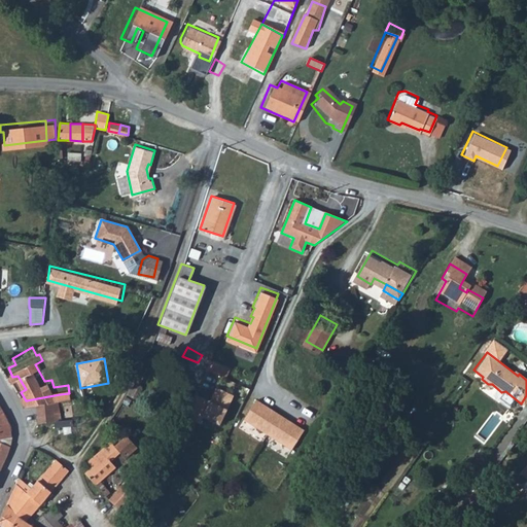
[(211,360),(206,371),(226,380),(231,369),(211,360)]
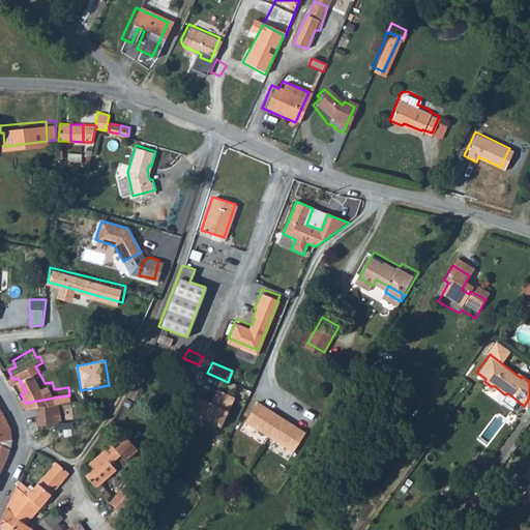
[(196,395),(184,416),(200,424),(203,417),(219,425),(234,396),(216,388),(210,402),(207,401),(196,395)]
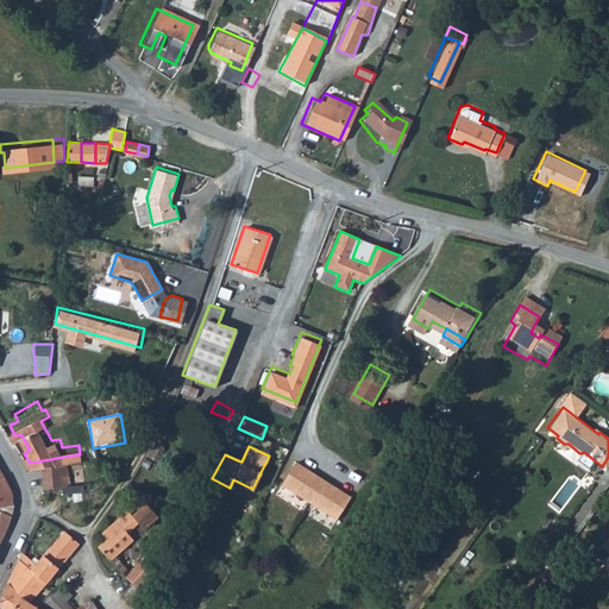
[(43,460),(46,482),(73,476),(69,456),(43,460)]
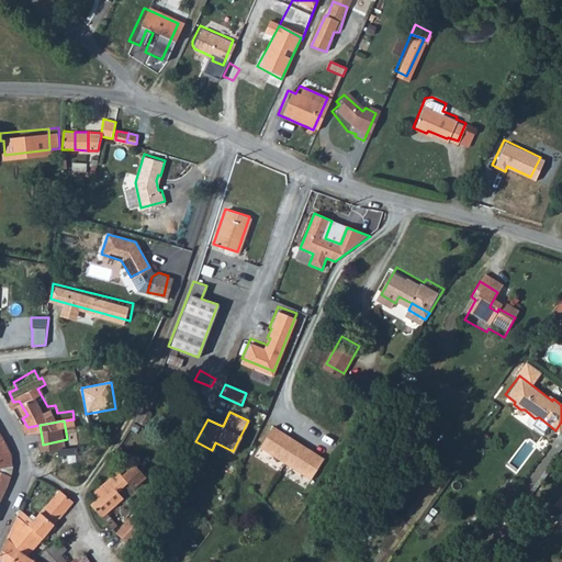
[(324,454),(273,422),(259,442),(310,476),(324,454)]
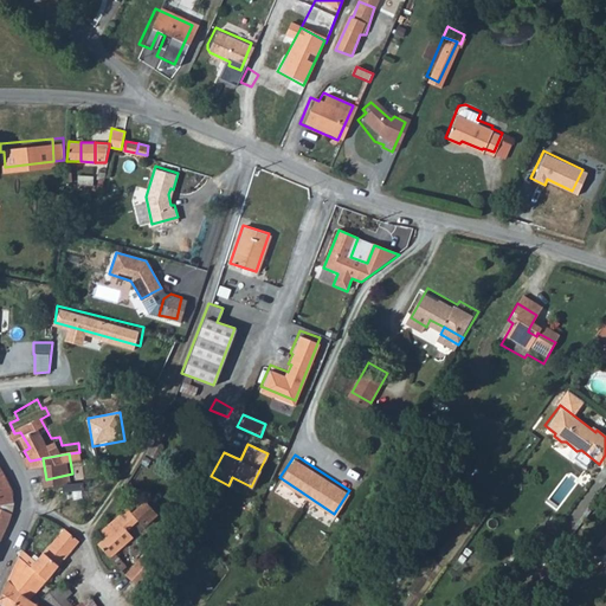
[(0,496),(15,495),(14,484),(5,468),(0,469),(0,496)]
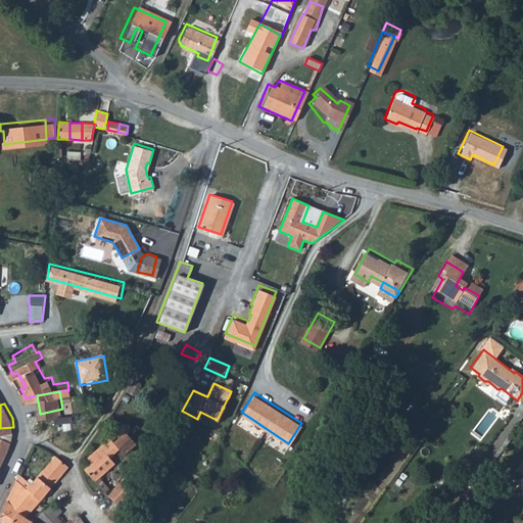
[(136,436),(125,424),(113,435),(108,431),(87,452),(91,457),(86,462),(107,484),(111,480),(100,468),(107,461),(103,456),(119,441),(124,446),(136,436)]
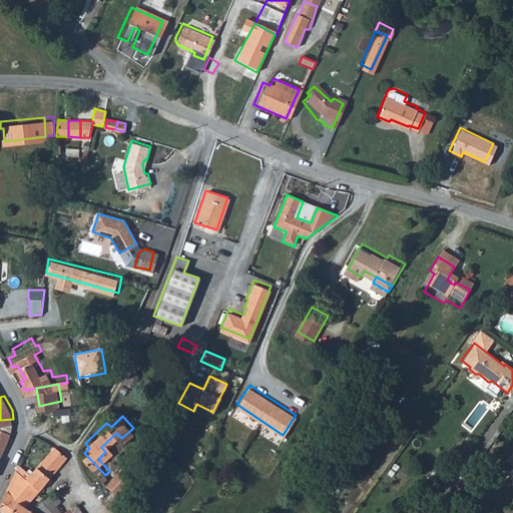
[(0,449),(13,419),(0,420),(0,449)]
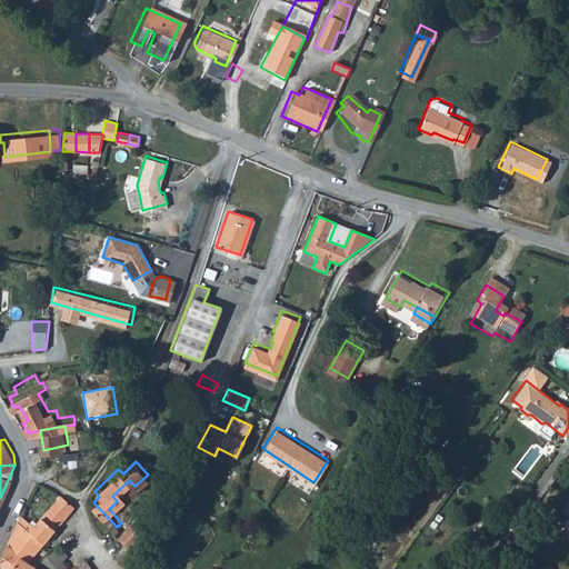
[(58,496),(46,510),(60,521),(70,509),(71,508),(58,496)]
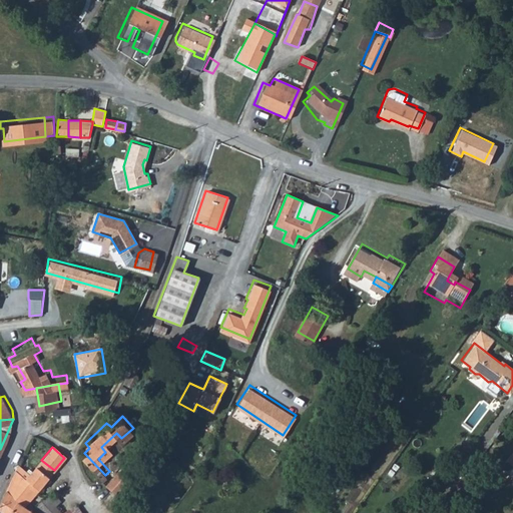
[(15,502),(8,512),(30,512),(31,512),(25,508),(54,470),(41,460),(31,473),(27,470),(25,474),(16,467),(3,494),(15,502)]
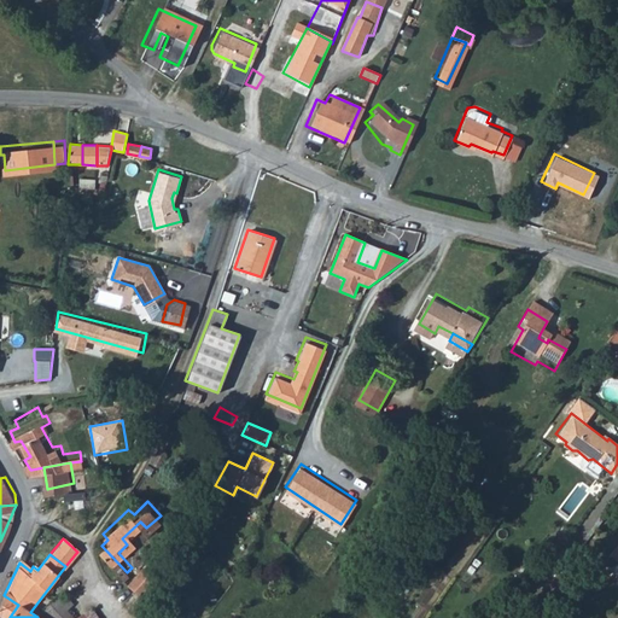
[(132,577),(146,589),(163,569),(147,555),(132,577)]
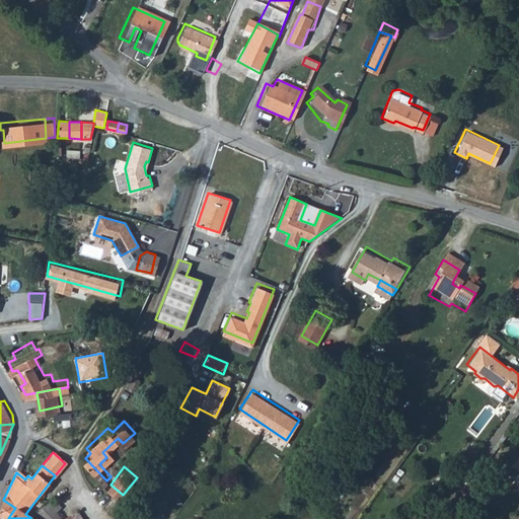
[(3,500),(0,507),(0,518),(8,518),(15,508),(3,500)]
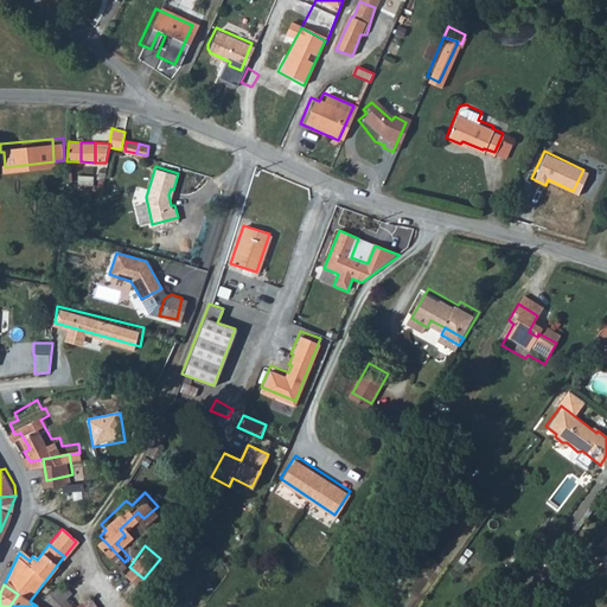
[(48,593),(58,606),(61,606),(65,604),(62,600),(68,595),(58,585),(48,593)]
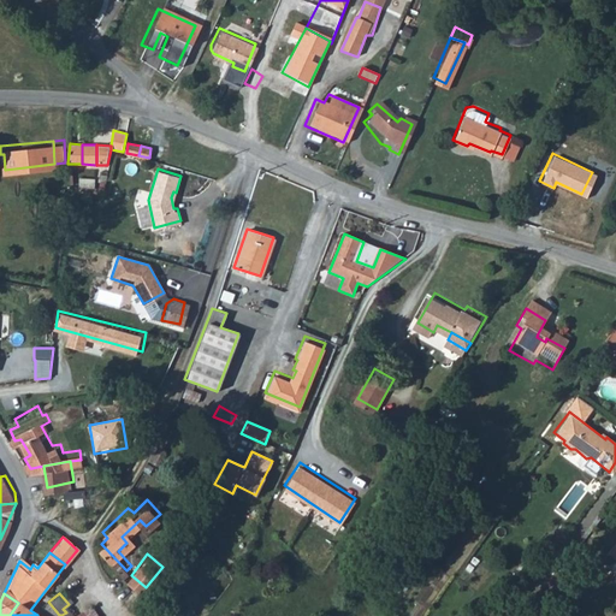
[(100,615),(88,599),(66,612),(61,615),(100,615)]
